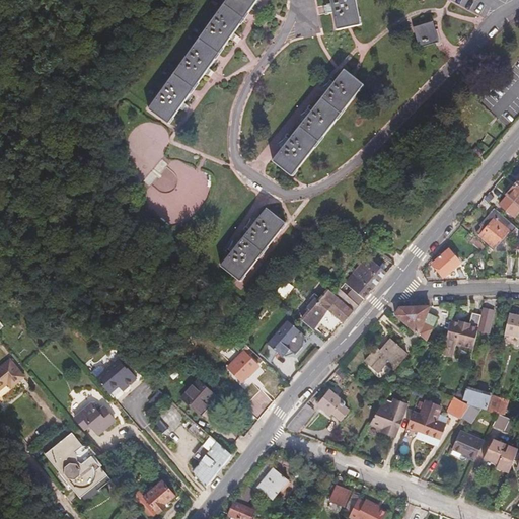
[(224,0),(147,109),(167,124),(255,0),(224,0)]
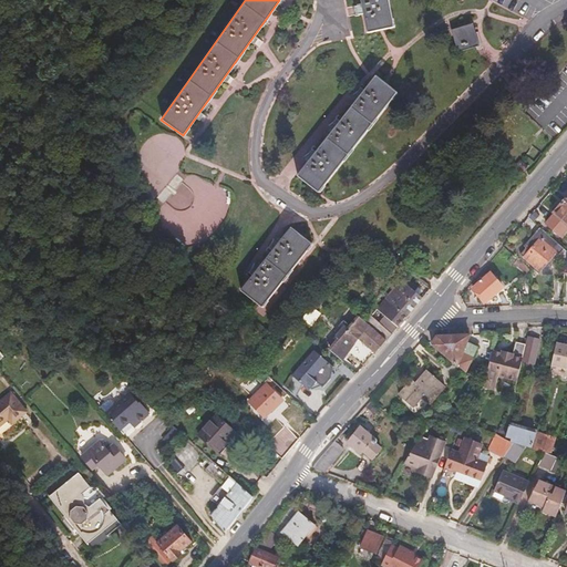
[(394,23),(389,0),(356,0),(358,10),(363,9),(368,28),(394,23)]
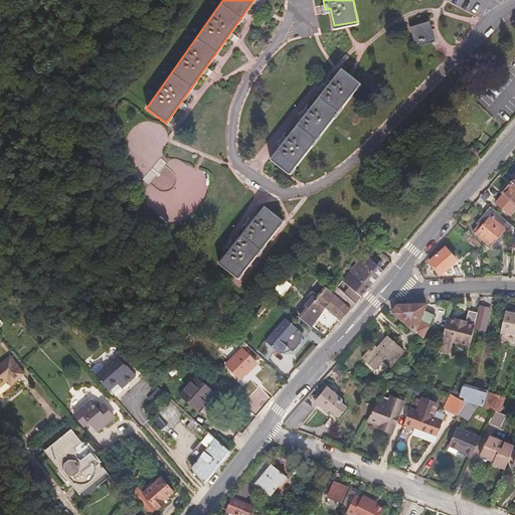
[(436,39),(428,18),(410,25),(417,45),(436,39)]
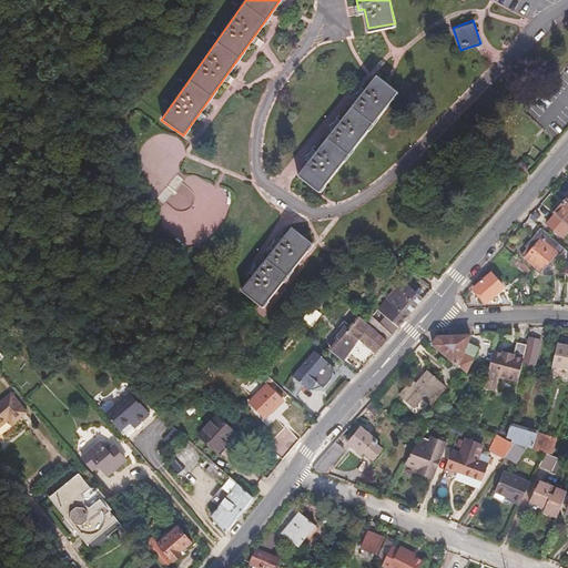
[(318,192),(397,91),(376,74),(364,89),(359,85),(353,94),(357,99),(340,120),(335,117),(328,125),(334,129),(316,151),(312,148),(306,155),(310,159),(297,175),(318,192)]
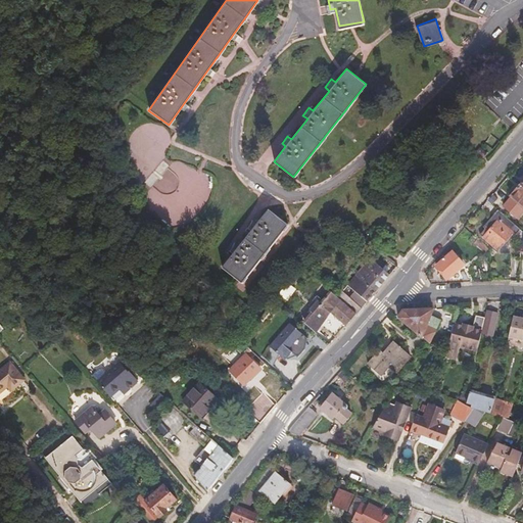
[(481,159),(488,151),(480,145),(474,153),(481,159)]
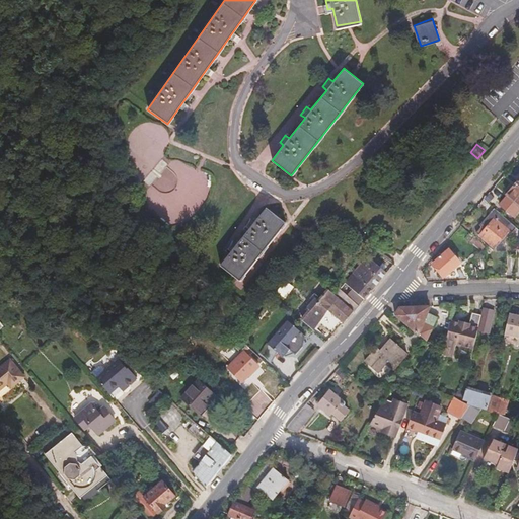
[(518,205),(518,186),(517,184),(507,195),(518,206),(518,205)]
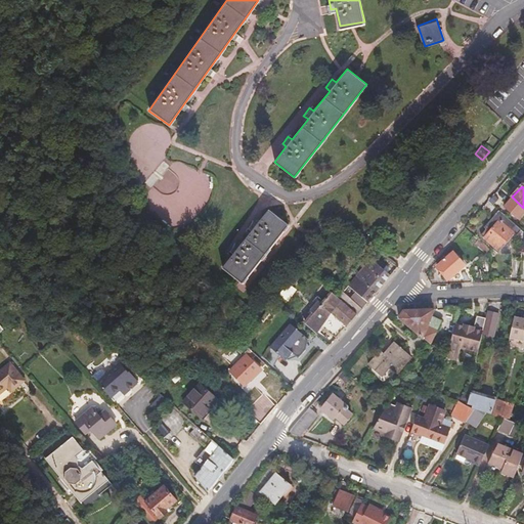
[(224,268),(244,284),(289,225),(268,210),(258,224),(254,221),(247,228),(252,232),(241,247),(236,244),(229,252),(233,255),(224,268)]
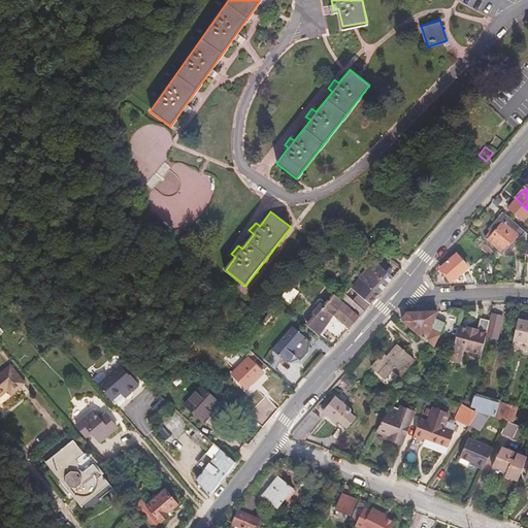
[(526,233),(503,212),(489,230),(491,232),(486,238),(502,255),(518,237),(521,239),(526,233)]
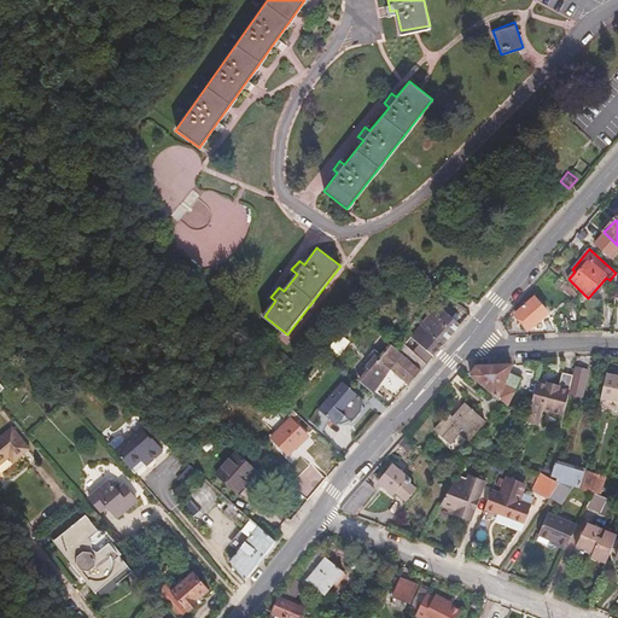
[(578,296),(565,284),(561,289),(573,301),(578,296)]
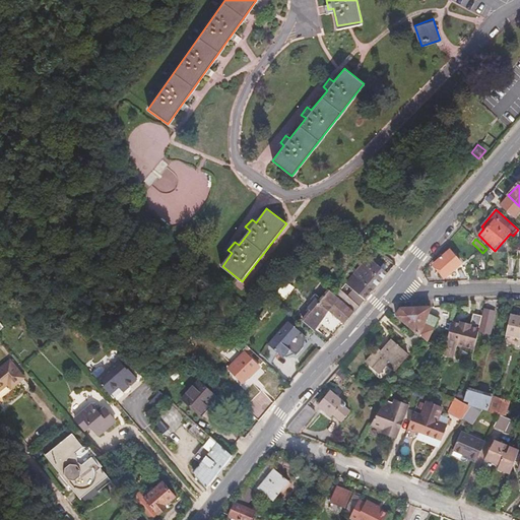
[(446,278),(461,265),(451,252),(435,266),(446,278)]
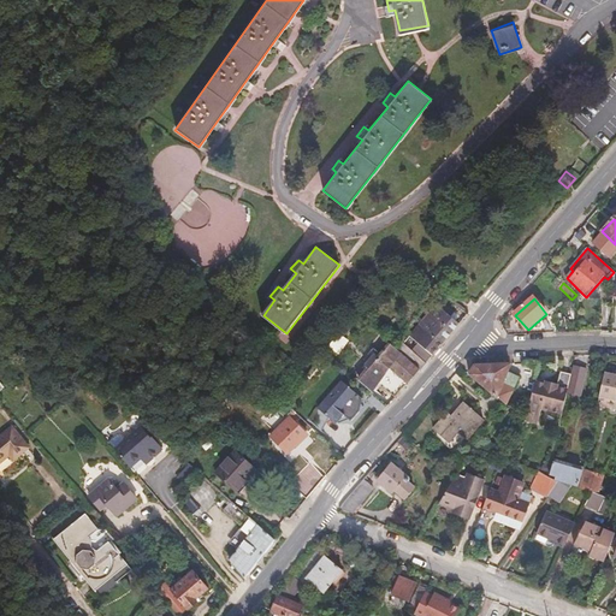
[(444,343),(461,324),(457,321),(460,319),(451,313),(450,315),(438,306),(437,304),(420,324),(444,343)]
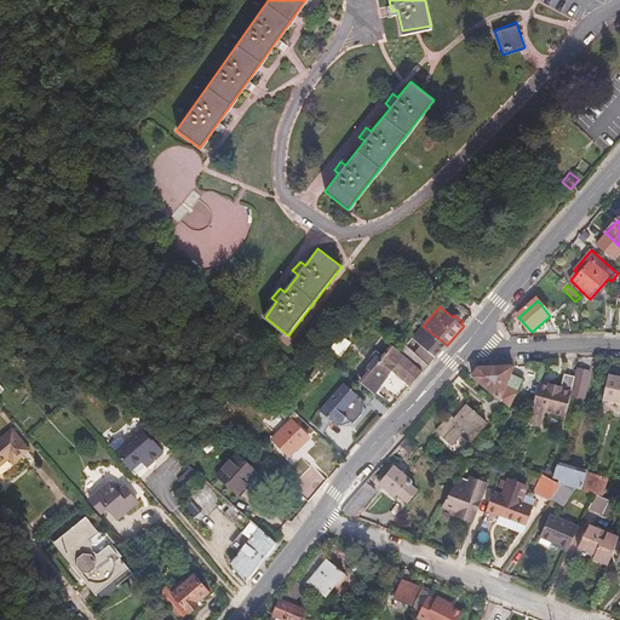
[(429,367),(447,345),(423,326),(411,340),(418,346),(412,352),(429,367)]
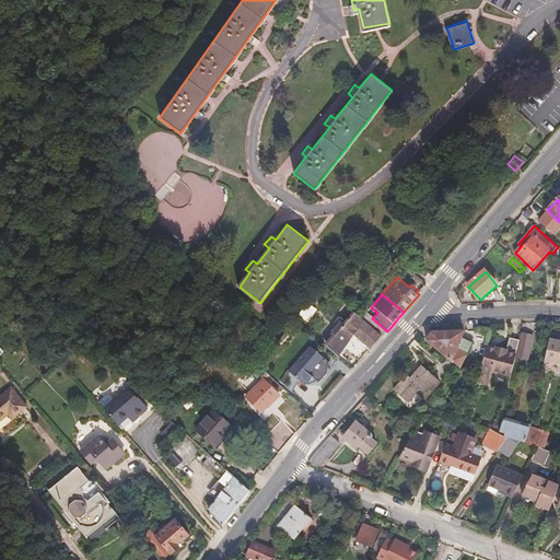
[(295,316),(307,322),(315,307),(303,302),(295,316)]
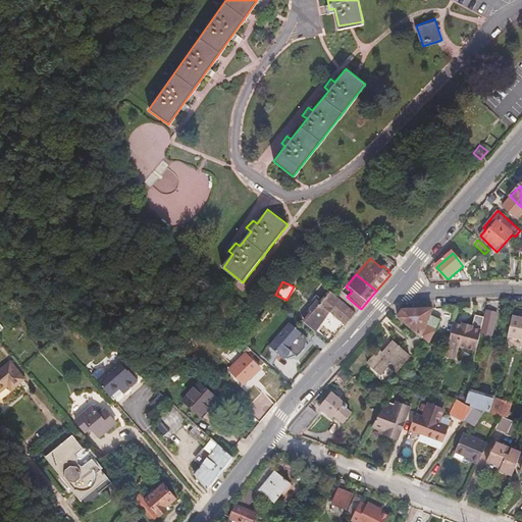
[(336,288),(331,293),(356,314),(361,309),(347,297),(342,292),(336,288)]
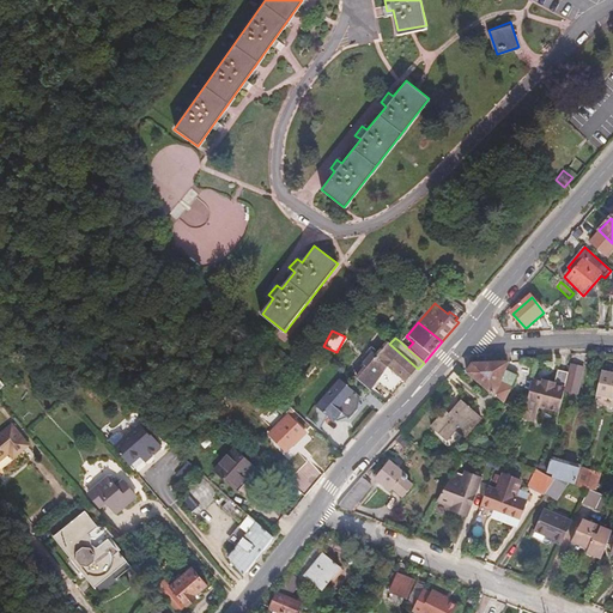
[(369,365),(357,380),(372,392),(388,404),(418,369),(389,344),(386,347),(384,346),(382,349),(383,351),(378,357),(372,351),(364,360),(369,365)]
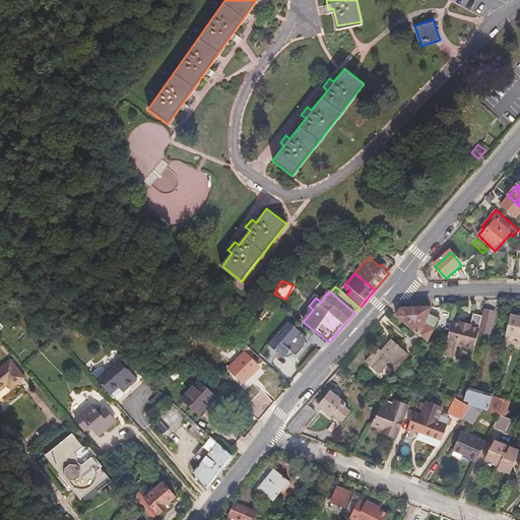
[(401,309),(394,316),(426,342),(440,325),(434,320),(427,327),(432,308),(401,309)]
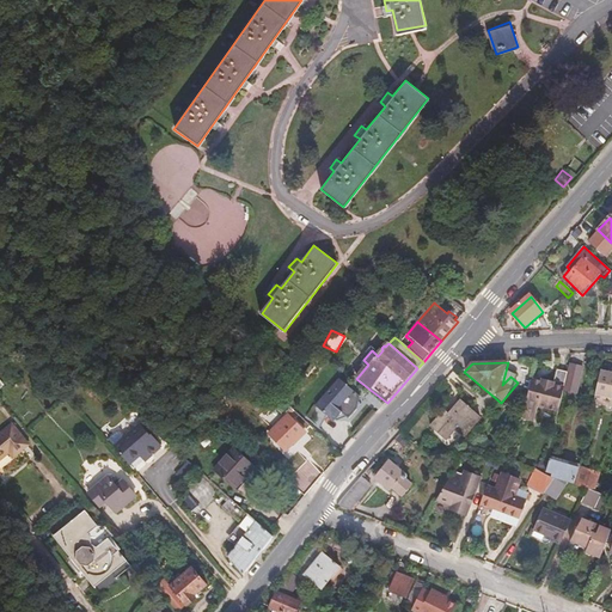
[(569,366),(567,374),(562,393),(574,396),(581,369),(569,366)]
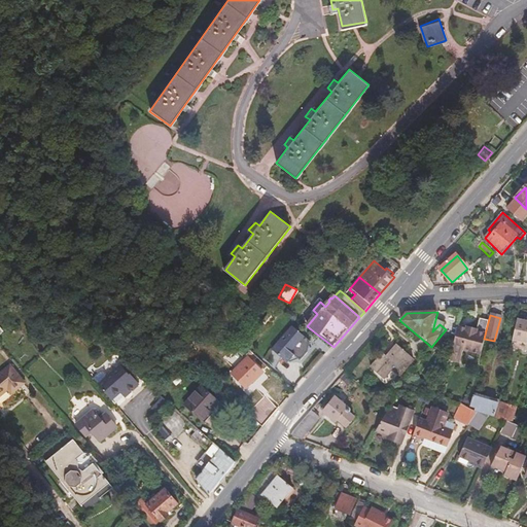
[(526,318),(525,322),(518,320),(513,340),(526,344),(526,341),(526,318)]
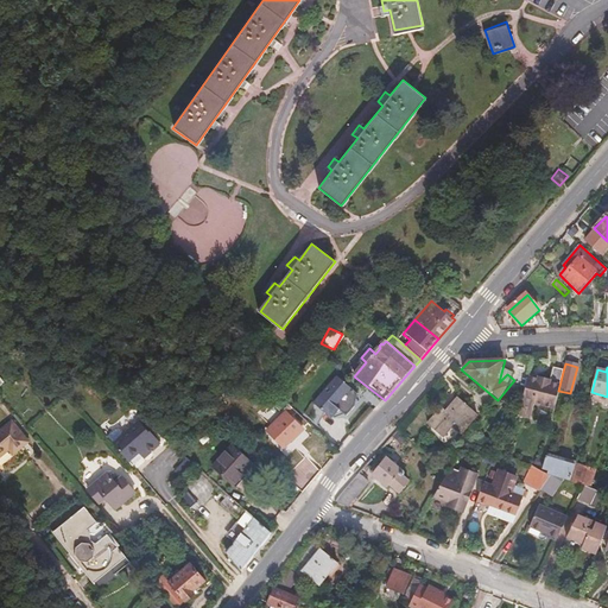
[(538,381),(529,378),(517,417),(530,419),(533,406),(553,411),(558,391),(563,372),(553,369),(550,382),(539,379),(538,381)]
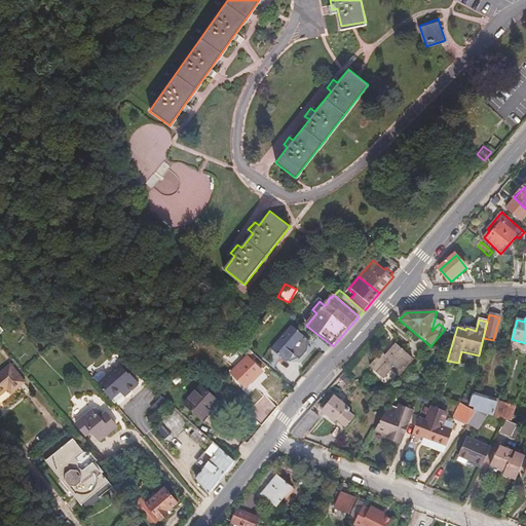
[(275,343),(289,358),(300,344),(305,339),(292,326),(275,343)]
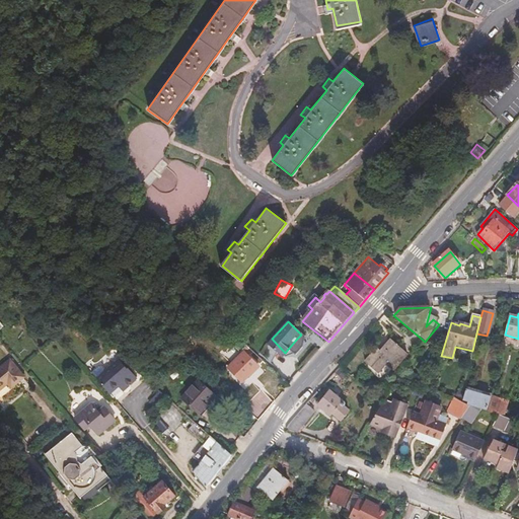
[(310,339),(322,348),(328,342),(315,331),(310,339)]
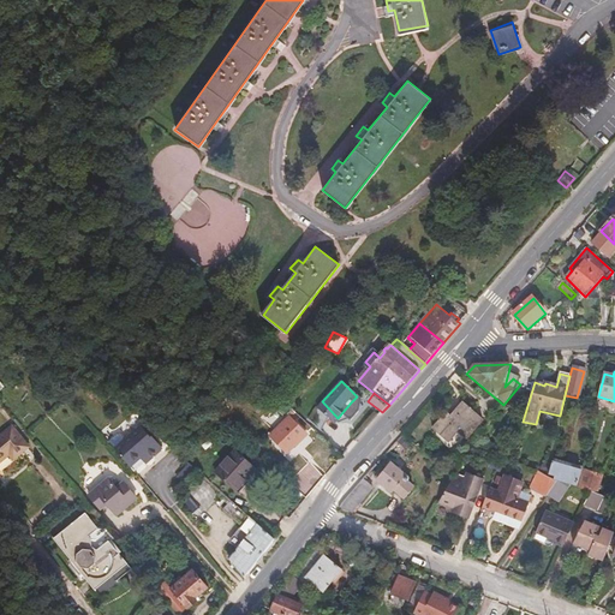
[(351,402),(338,418),(340,419),(354,405),(351,402)]
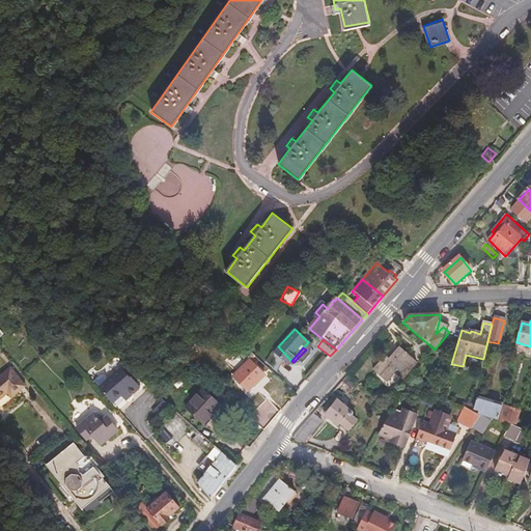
[(402,380),(416,363),(407,355),(408,353),(406,352),(403,353),(398,347),(389,360),(385,357),(373,370),(388,382),(395,373),(402,380)]
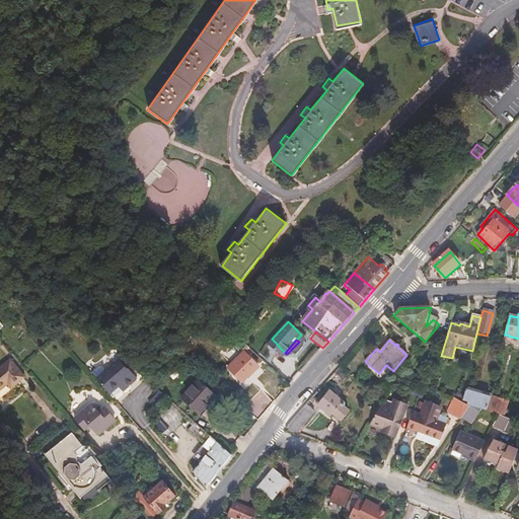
[(245,380),(260,366),(247,353),(232,366),(245,380)]
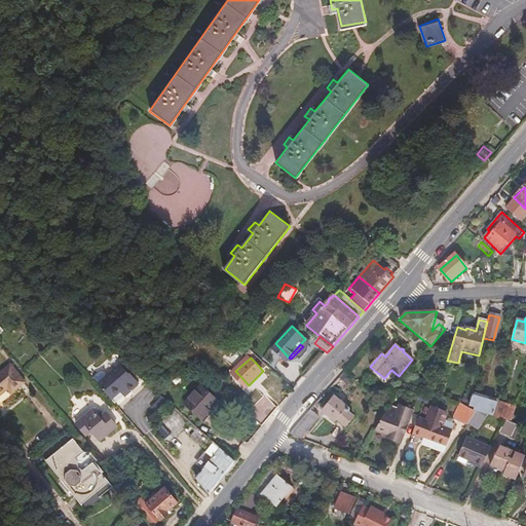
[(23,384),(7,367),(0,373),(0,397),(6,391),(10,396),(23,384)]
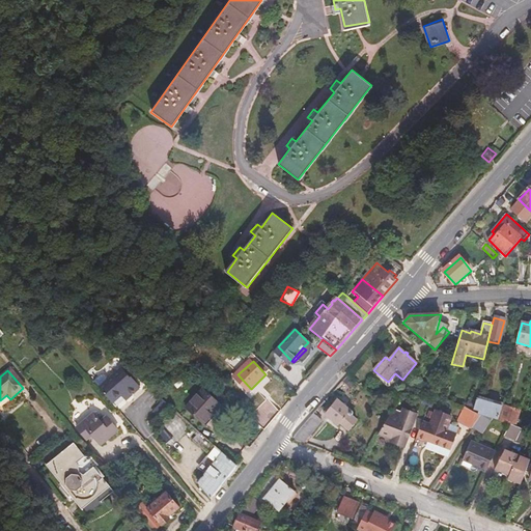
[(117,370),(96,390),(114,410),(136,389),(128,380),(126,380),(117,370)]
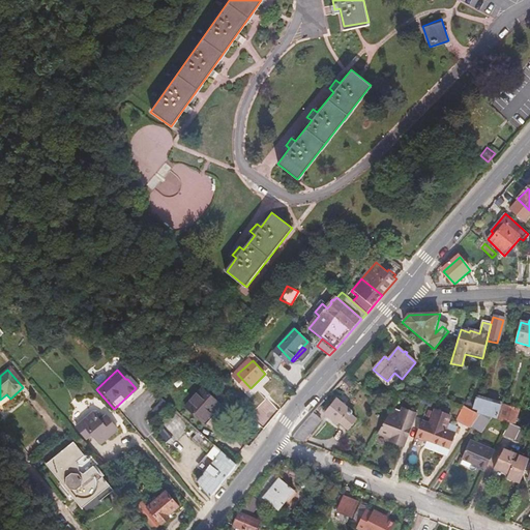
[(411,380),(405,388),(421,394),(423,384),(411,380)]
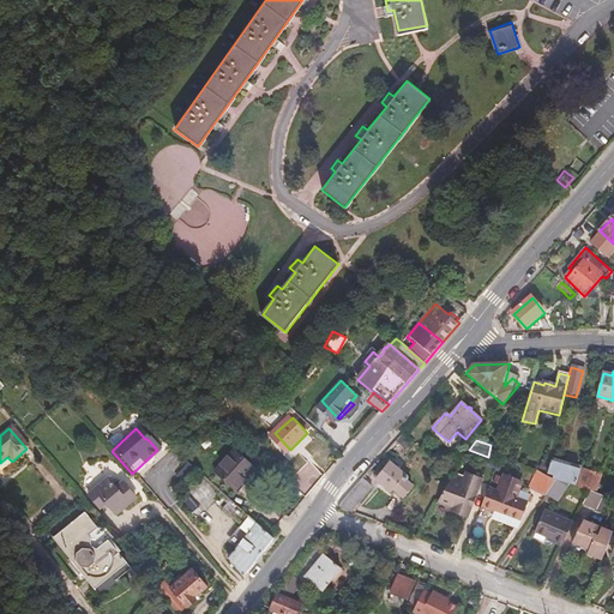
[(233,450),(212,473),(233,491),(245,477),(247,479),(254,470),(233,450)]
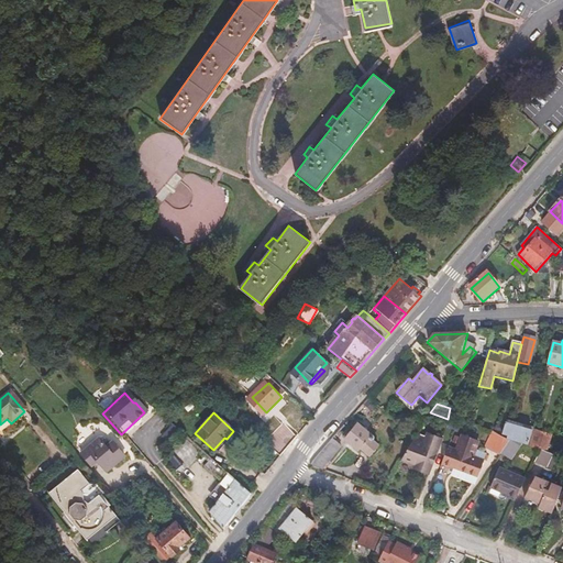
[(283,419),(272,433),(285,451),(298,437),(283,419)]
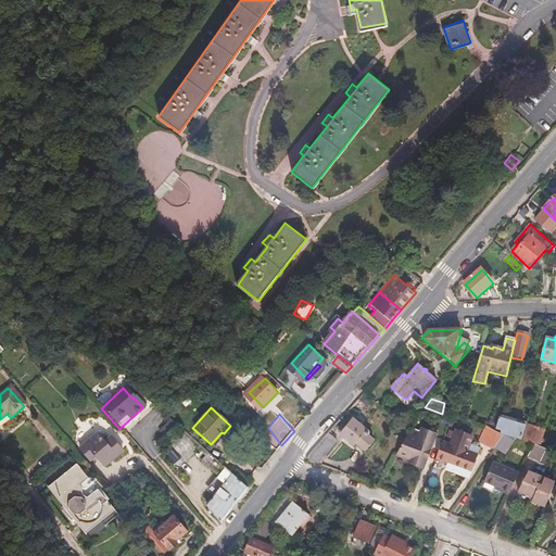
[(501,430),(501,434),(512,438),(520,441),(525,424),(500,416),(498,419),(496,419),(495,428),(501,430)]
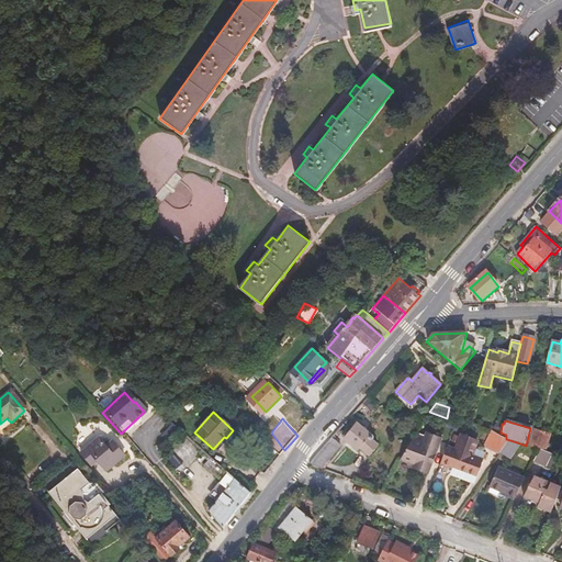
[(438,431),(439,425),(433,422),(430,429),(438,431)]
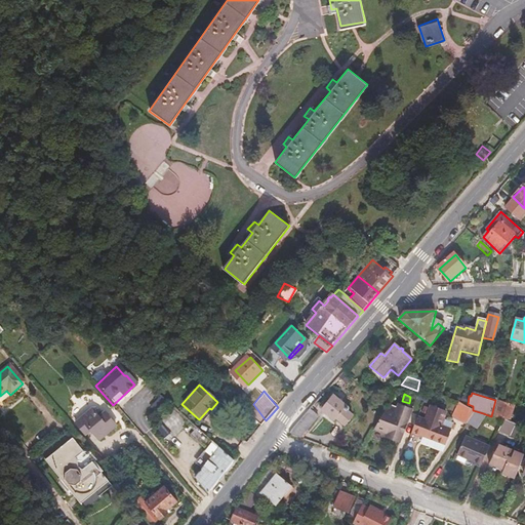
[(347,408),(334,398),(327,406),(325,404),(321,410),(336,422),(338,421),(345,427),(348,426),(353,419),(353,417),(349,413),(351,410),(348,407),(347,408)]
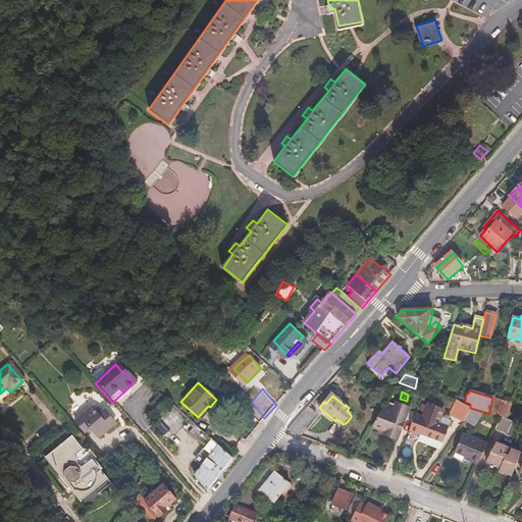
[(512,402),(493,397),(492,398),(488,414),(498,417),(506,420),(512,402)]
